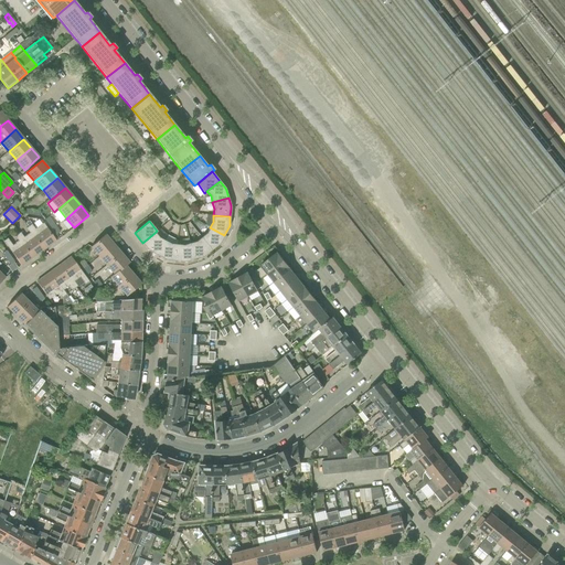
[(44,249),(56,241),(43,223),(35,228),(31,224),(28,226),(44,249)]
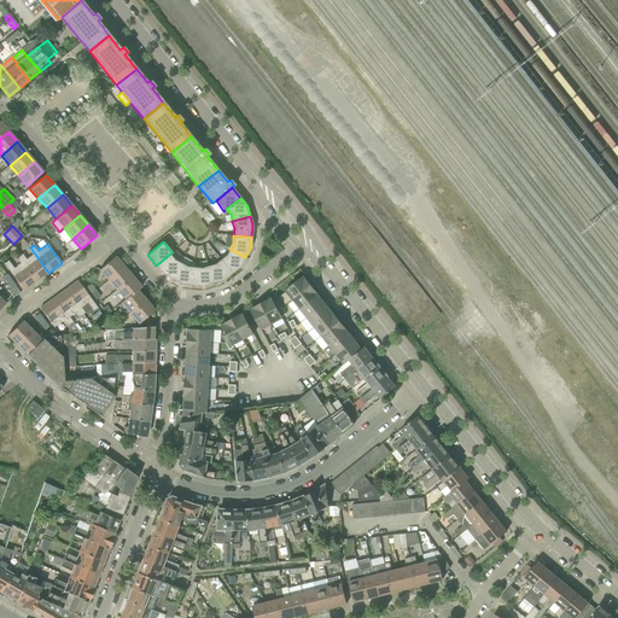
[(22,255),(18,257),(27,268),(36,281),(48,273),(30,248),(28,250),(33,255),(25,260),(22,255)]
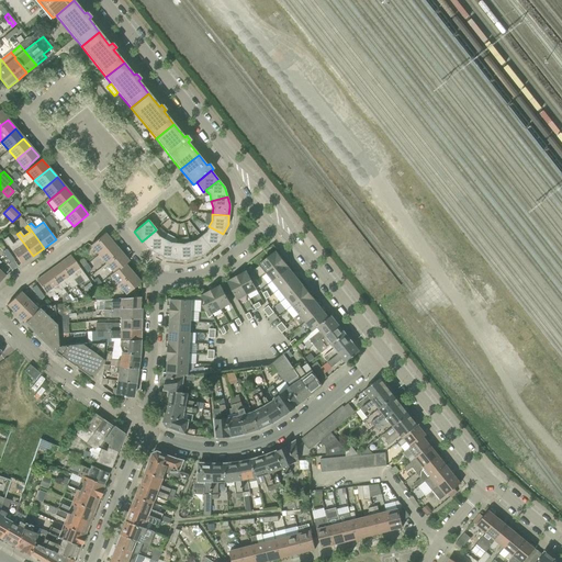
[(200,236),(211,249),(217,244),(220,242),(223,234),(209,226),(205,232),(200,236)]
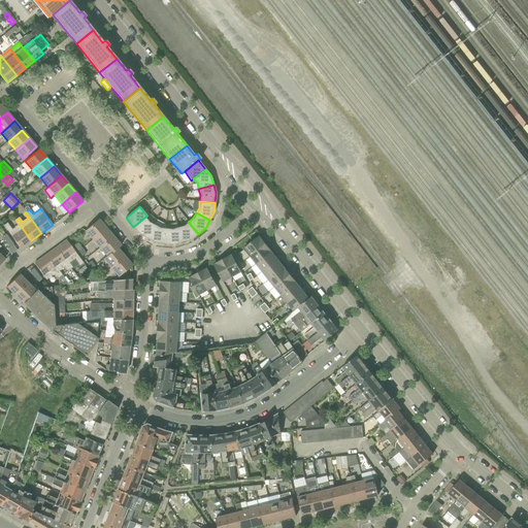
[(139,235),(146,238),(154,225),(149,222),(144,218),(133,227),(138,233),(139,235)]
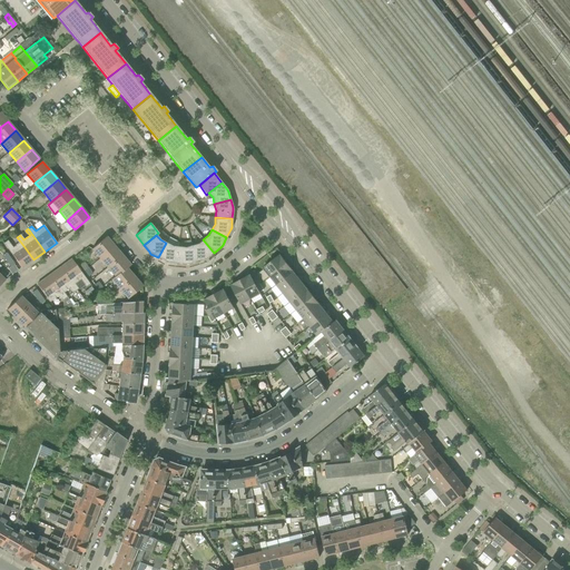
[(106,236),(91,249),(99,258),(115,246),(106,236)]
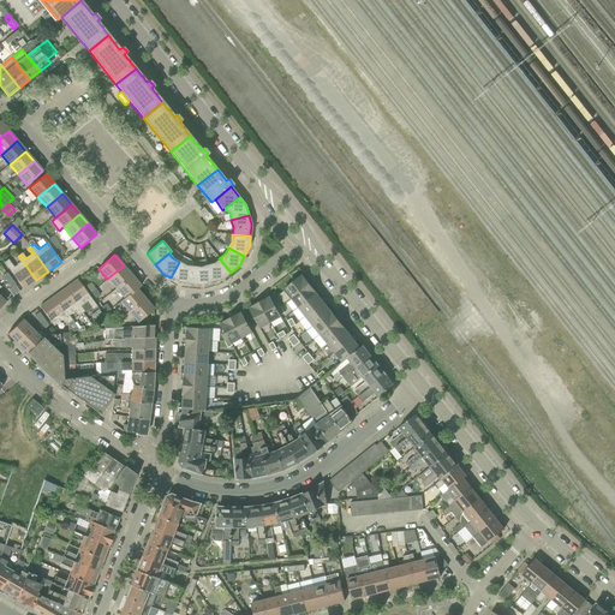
[(207,264),(212,282),(221,280),(224,279),(231,273),(219,258),(214,263),(207,264)]
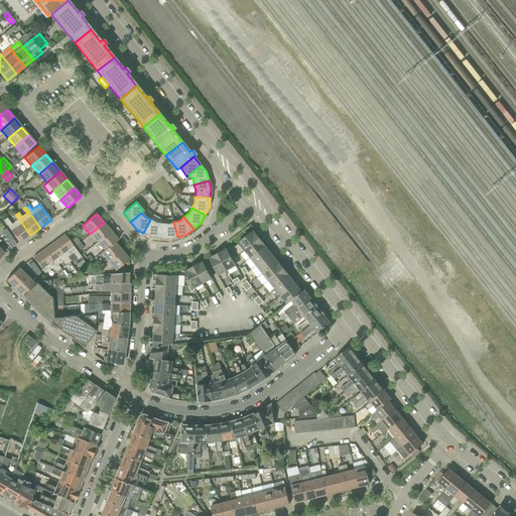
[(160,239),(161,223),(155,223),(150,220),(143,233),(150,237),(152,238),(160,239)]
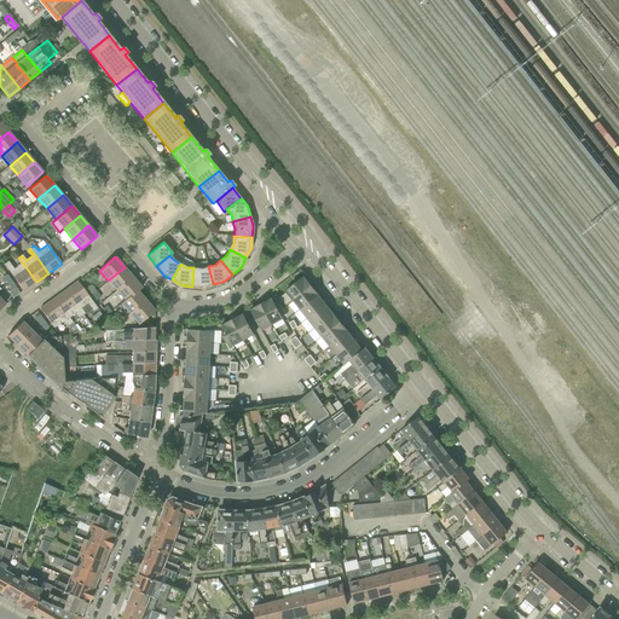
[(194,267),(192,287),(202,287),(204,287),(213,284),(208,266),(201,268),(194,267)]
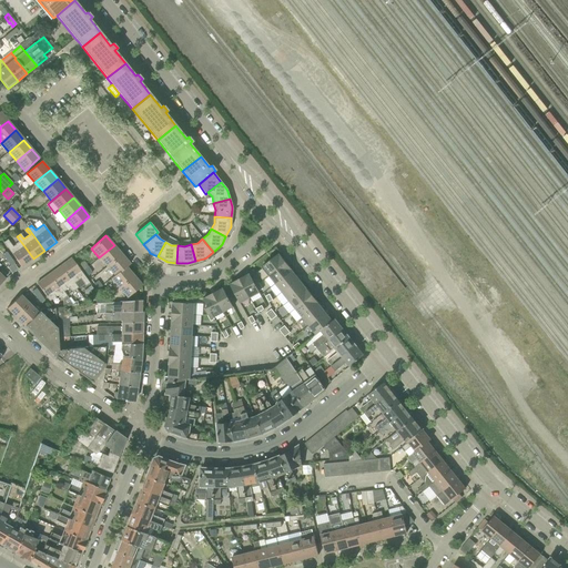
[(114,245),(99,257),(108,267),(122,254),(114,245)]
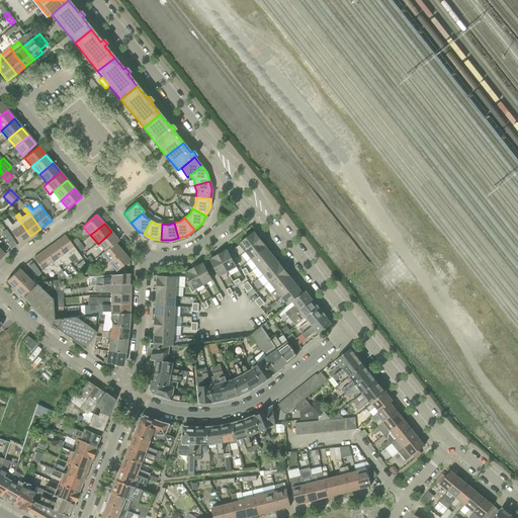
[(22,225),(11,233),(20,244),(30,236),(22,225)]
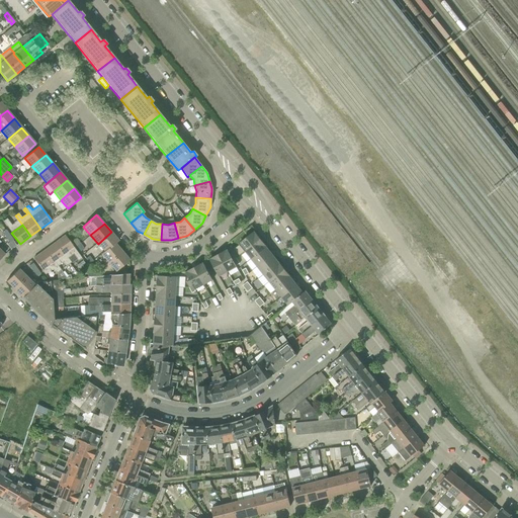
[(115,244),(118,241),(111,232),(98,244),(104,251),(101,254),(101,255),(115,244)]
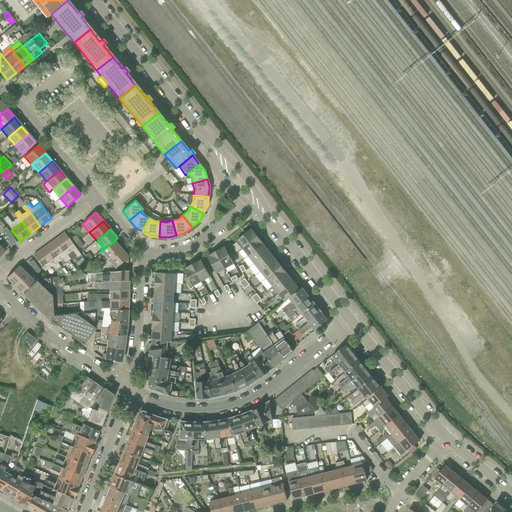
[(236,241),(237,242),(232,246),(237,252),(242,248),(243,249),(258,236),(252,229),(236,241)]
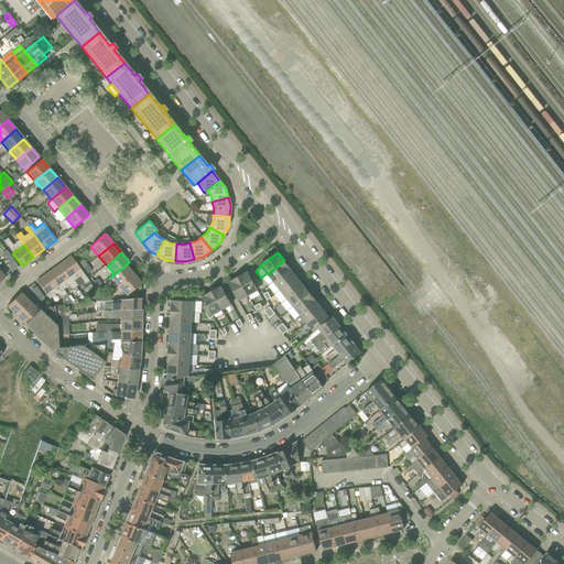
[(89,281),(71,257),(60,264),(76,286),(77,285),(74,281),(79,277),(85,283),(89,281)]
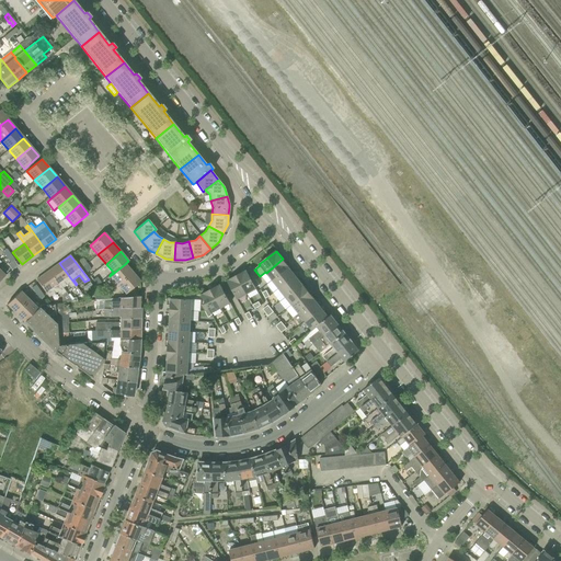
[(273,281),(289,267),(283,259),(266,273),(262,276),(268,284),(273,281)]
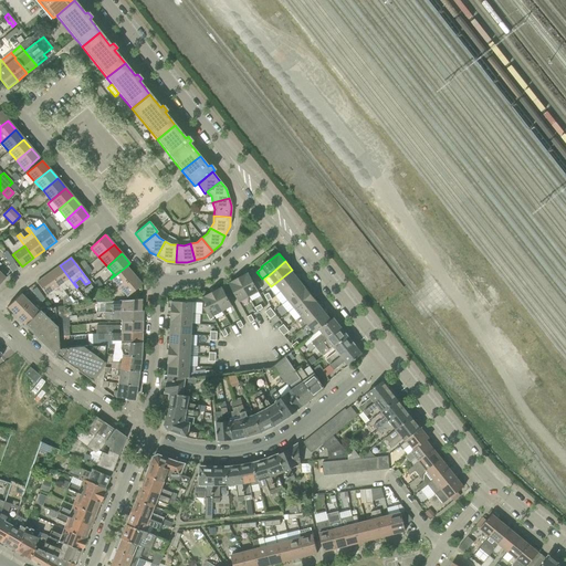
[(18,269),(13,263),(11,264),(8,266),(12,273),(18,269)]
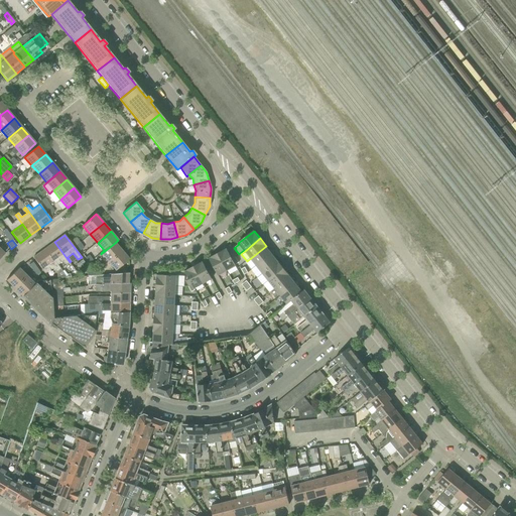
[(43,250),(58,270),(60,269),(57,264),(62,260),(66,265),(70,262),(54,242),(43,250)]
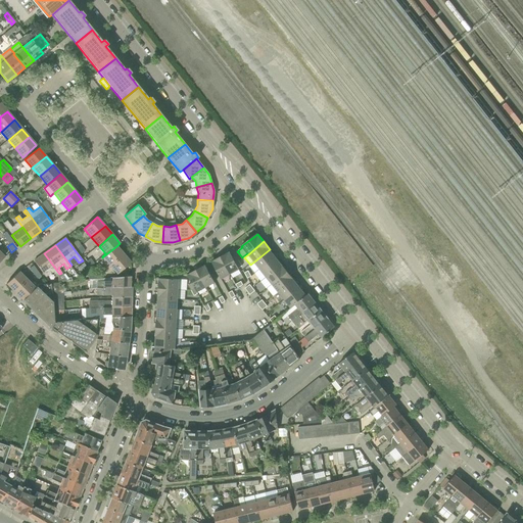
[(102,257),(109,266),(124,254),(116,246),(102,257)]
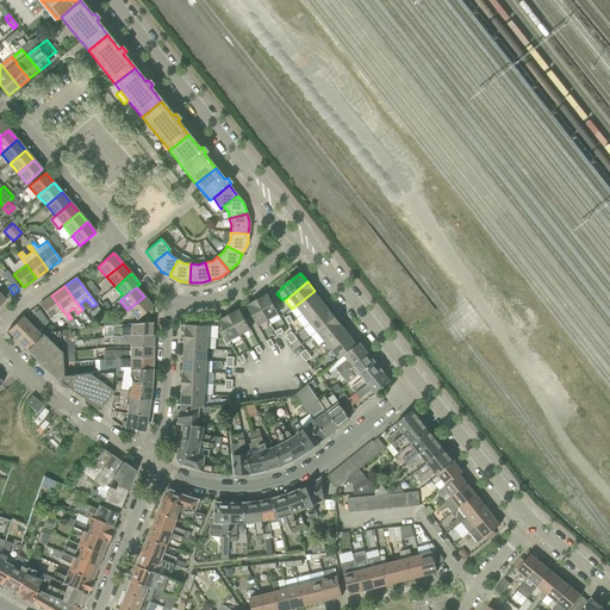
[(297,305),(304,315),(322,299),(315,291),(297,305)]
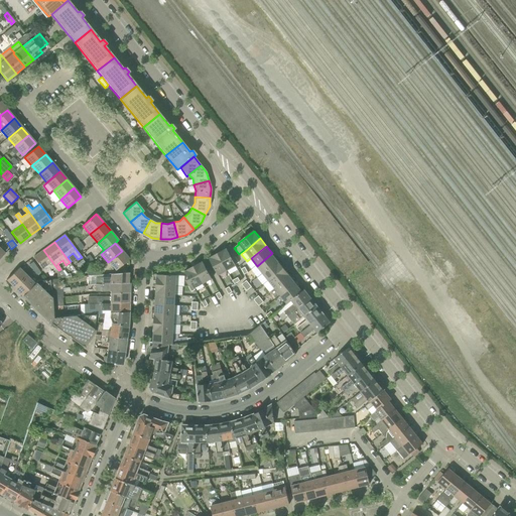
[(227,249),(218,253),(227,271),(236,266),(236,265),(233,259),(230,254),(227,249)]
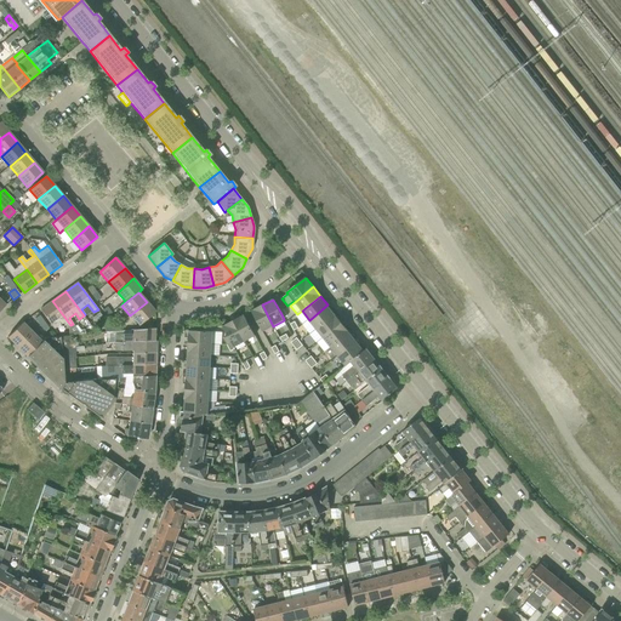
[(52,301),(40,309),(55,329),(63,323),(67,328),(70,325),(52,301)]
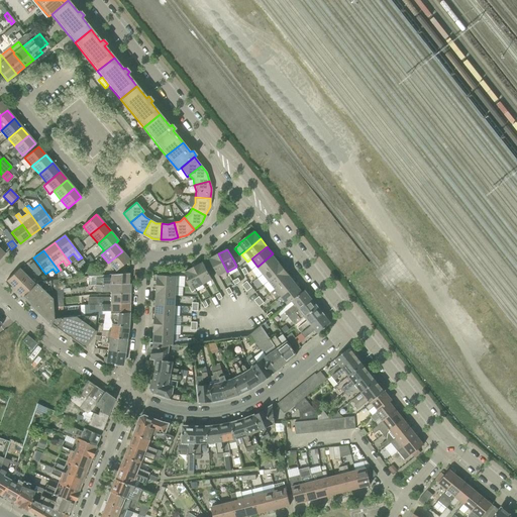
[(115,271),(129,260),(122,251),(108,263),(115,271)]
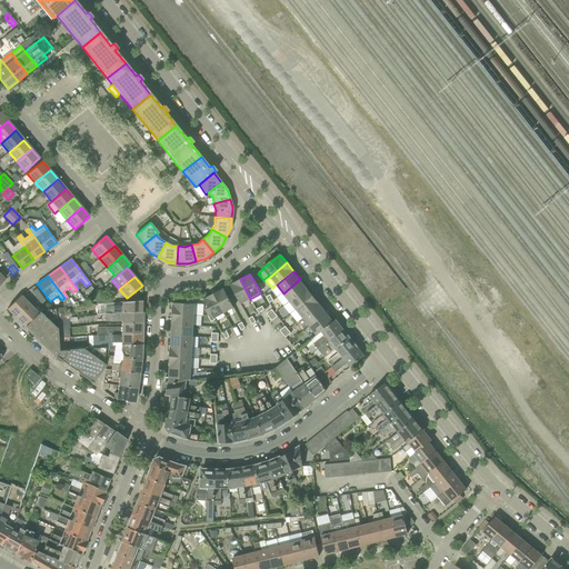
[(240,279),(230,285),(241,303),(250,299),(240,279)]
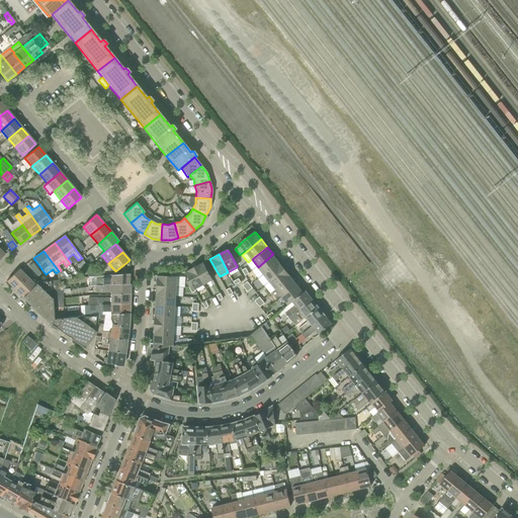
[(258,267),(264,274),(279,262),(273,254),(258,267)]
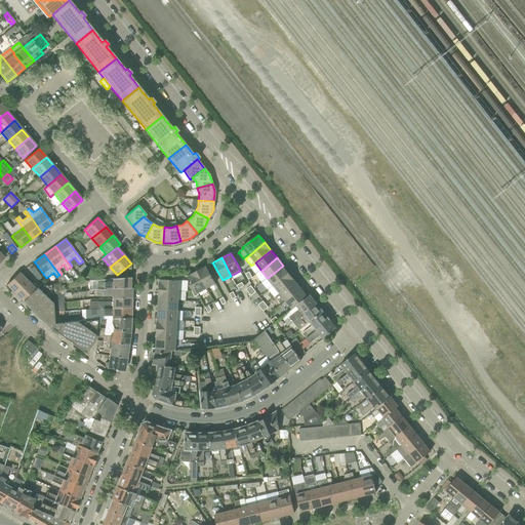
[(84,264),(78,269),(80,273),(87,268),(84,264)]
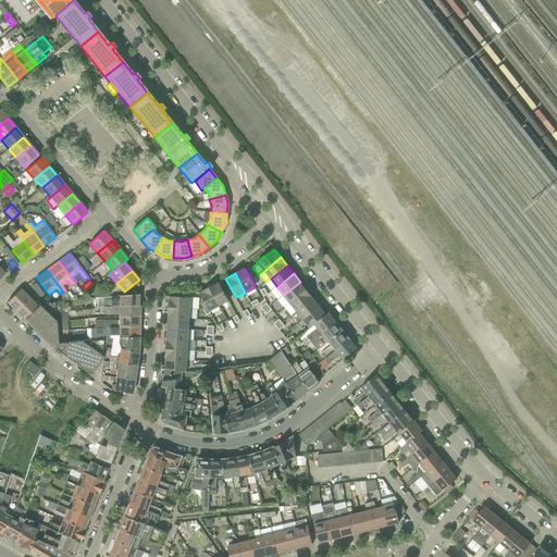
[(230,301),(219,282),(209,287),(220,306),(230,301)]
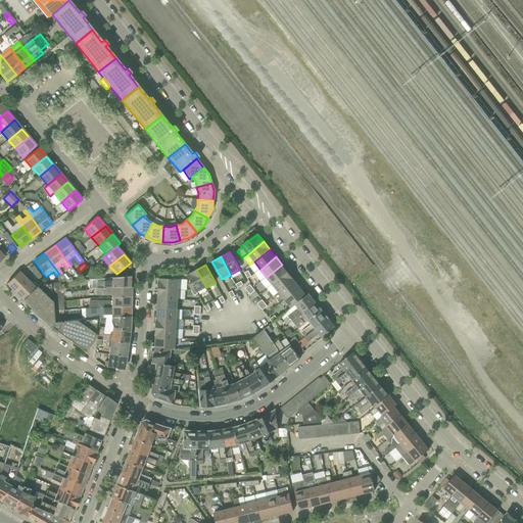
[(267,277),(273,285),(288,272),(282,265),(267,277)]
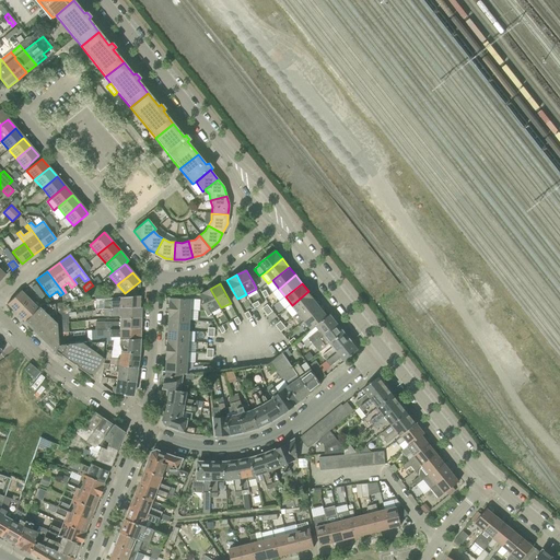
[(221,307),(210,289),(201,294),(206,303),(209,310),(211,313),(221,307)]
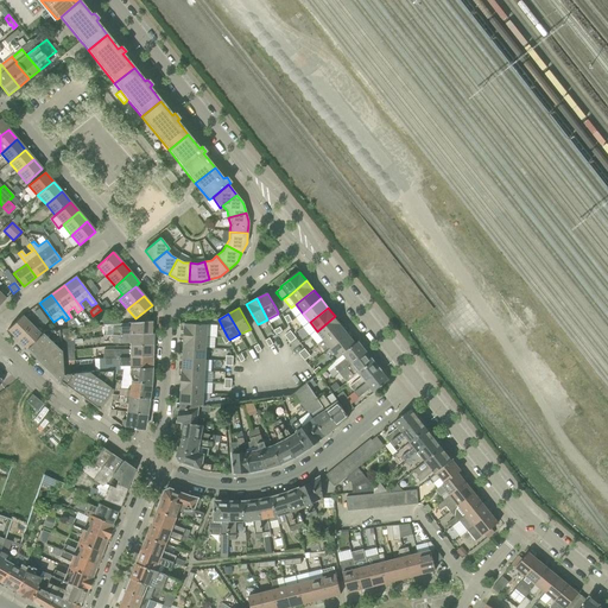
[(31,325),(23,316),(7,330),(17,340),(31,325)]
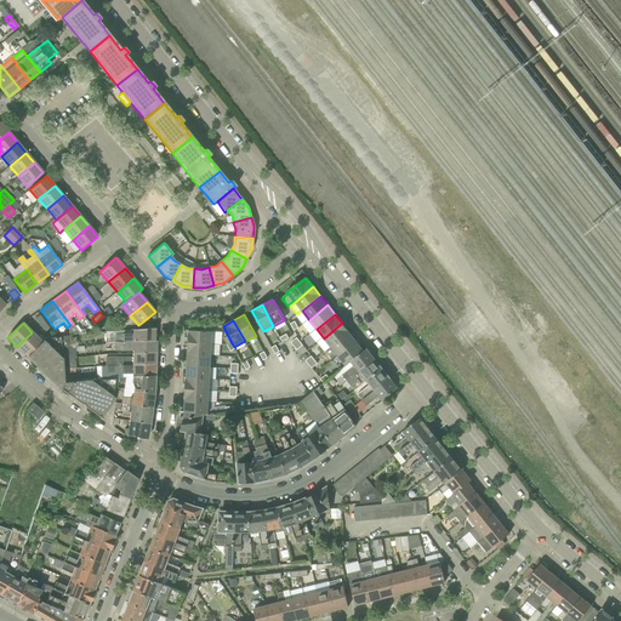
[(324,339),(331,347),(349,332),(342,323),(324,339)]
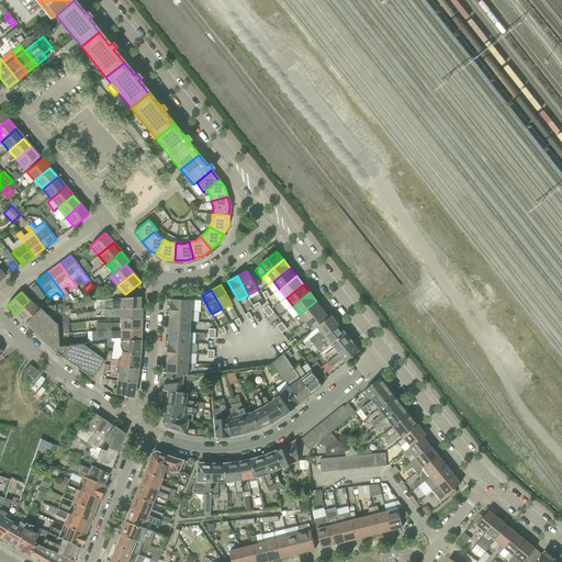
[(64,294),(62,295),(63,303),(72,302),(66,293),(64,294)]
